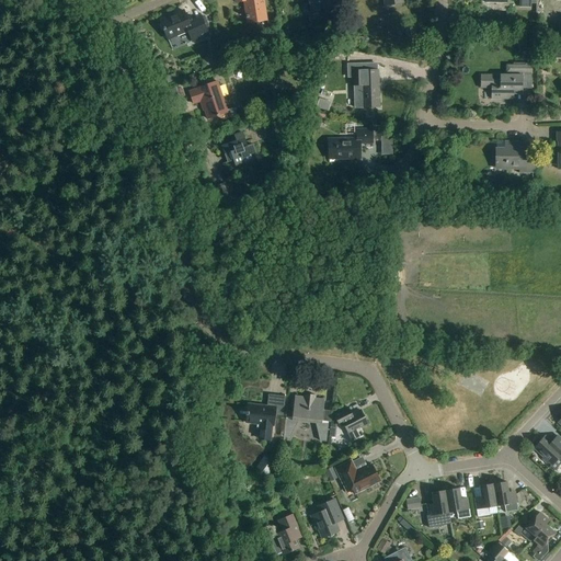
[(247,24),(266,21),(263,0),(233,0),(235,3),(243,2),(247,24)]
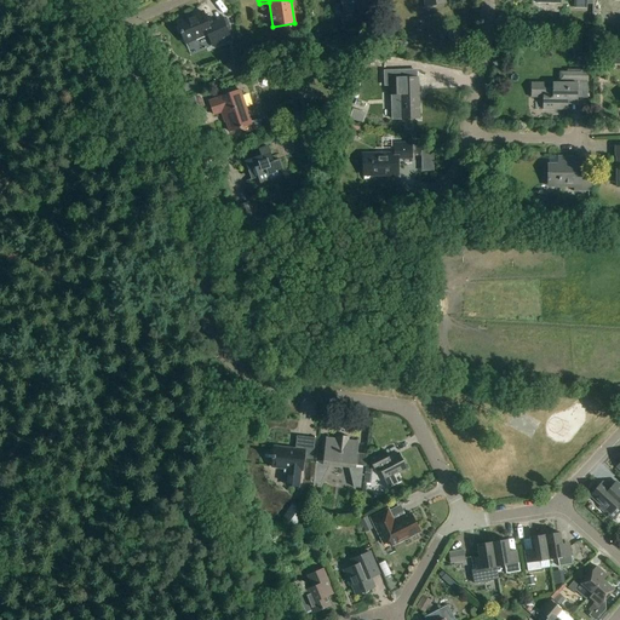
[(340,0),(343,15),(354,12),(355,19),(373,16),(369,0),(340,0)]
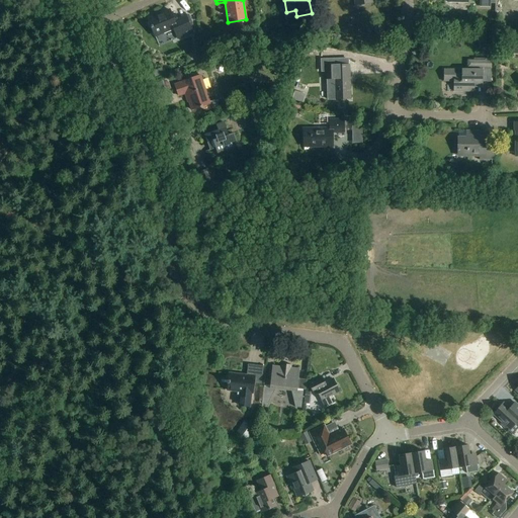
[(173,21),(169,10),(148,19),(155,37),(173,29),(177,39),(192,33),(185,16),(173,21)]
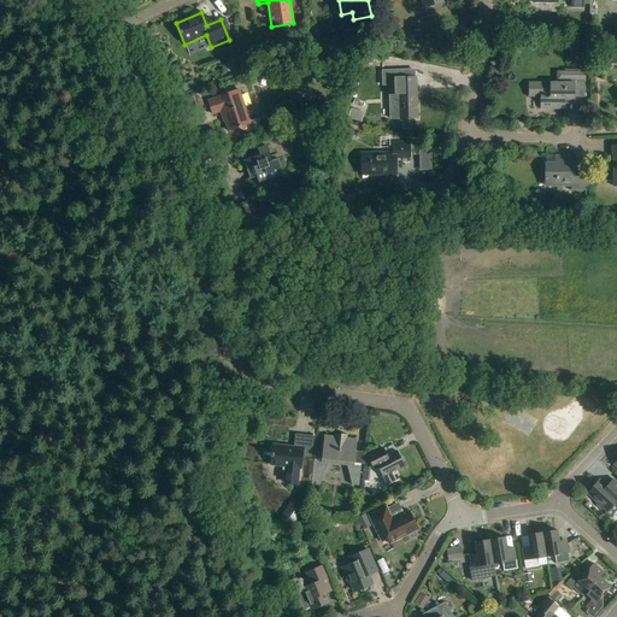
[(322,40),(317,43),(323,50),(329,43),(325,40),(324,37),(322,40)]
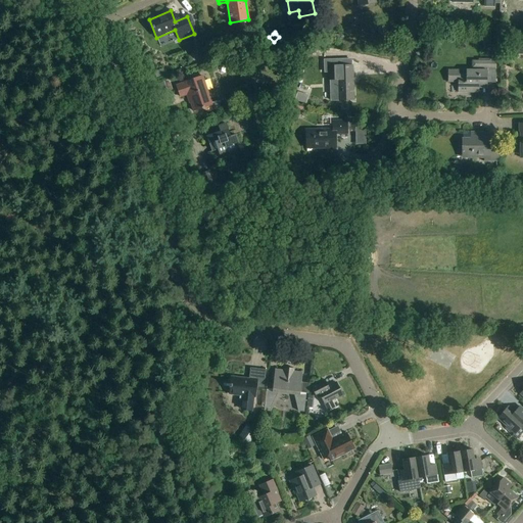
[(351,59),(324,60),(324,67),(327,67),(328,74),(326,74),(327,81),(330,81),(331,101),(338,101),(353,101),(352,73),(351,73),(351,59)]
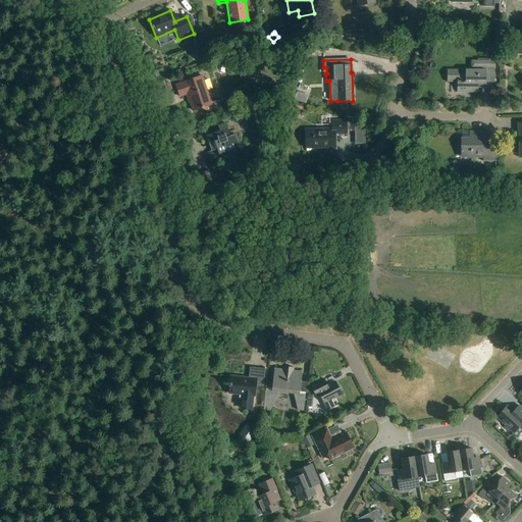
[(494,60),(480,60),(471,60),(471,70),(465,70),(465,74),(459,74),(459,70),(449,70),(449,82),(457,82),(457,93),(478,93),(478,89),(486,89),(486,79),(494,79),(494,60)]
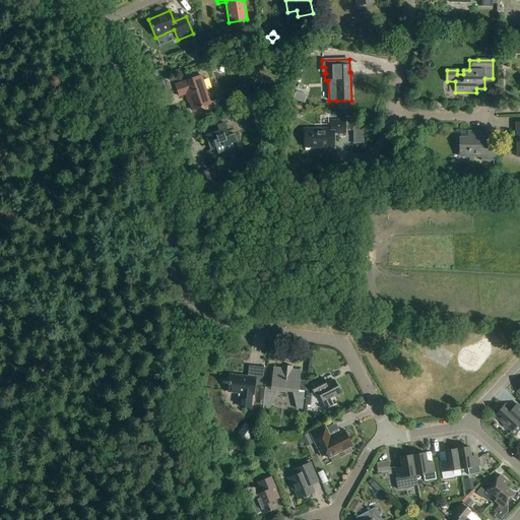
[(210,103),(201,76),(183,82),(183,83),(175,85),(179,96),(187,94),(192,112),(201,109),(208,112),(220,108),(219,103),(219,101),(216,100),(217,101),(210,103)]
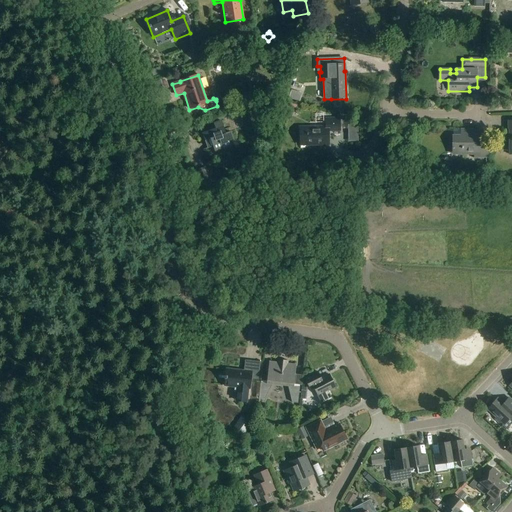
[(340,131),(340,118),(326,119),(326,127),(300,128),(300,146),(329,145),(328,131),(340,131)]
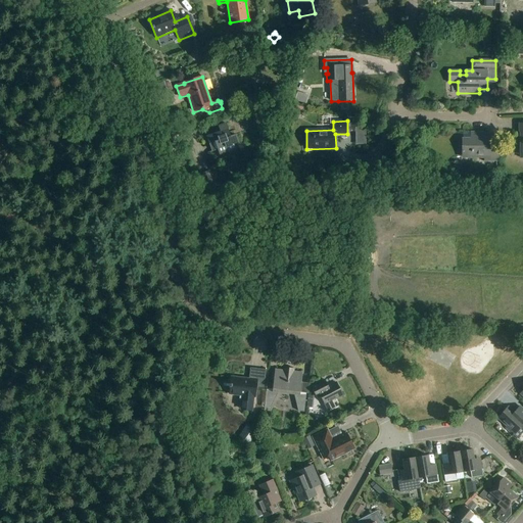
[(237,144),(234,136),(231,137),(226,124),(215,128),(217,133),(208,136),(210,144),(211,144),(215,151),(218,150),(219,154),(227,151),(226,148),(237,144)]
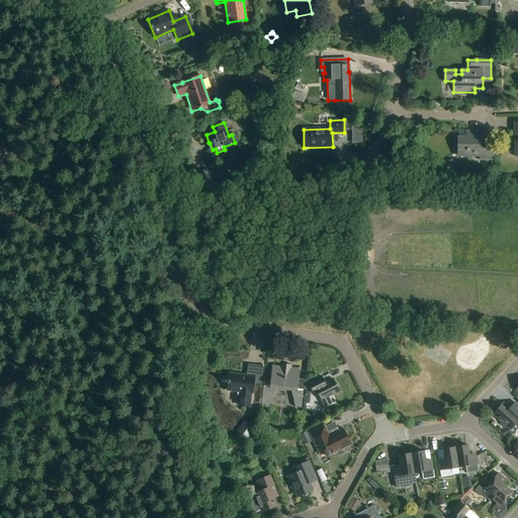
[(362,123),(352,123),(352,132),(362,132),(362,123)]
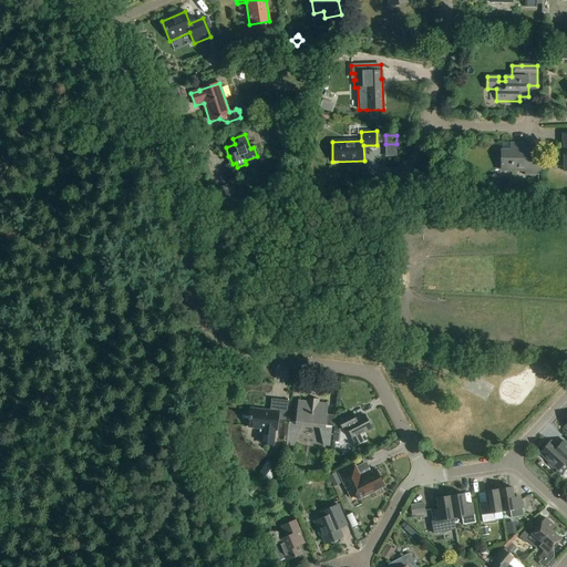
[(525,175),(534,175),(540,175),(540,157),(528,157),(528,144),(511,144),(511,152),(501,152),(501,172),(525,172),(525,175)]
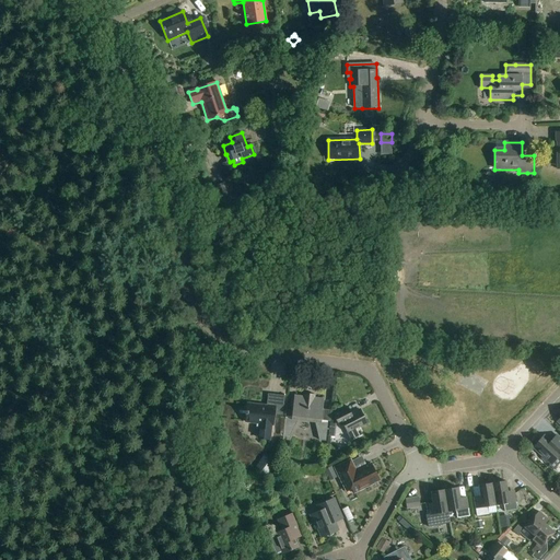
[(218,186),(221,198),(229,195),(225,183),(218,186)]
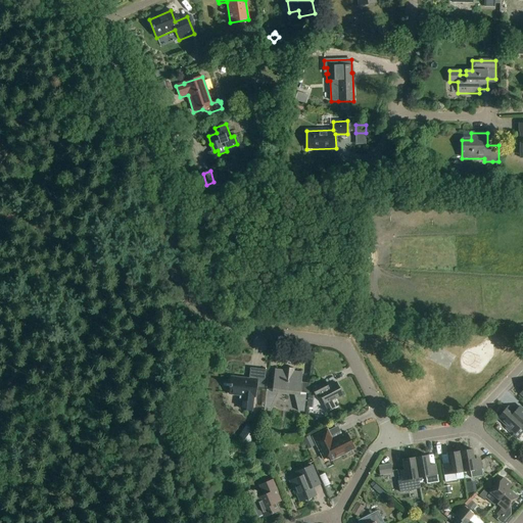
[(303,418),(306,396),(300,395),(302,373),(293,372),(294,369),(284,368),(284,371),(275,370),(273,392),(266,391),(264,413),(265,413),(265,408),(271,409),(278,393),(294,395),(298,412),(303,412),(303,418)]
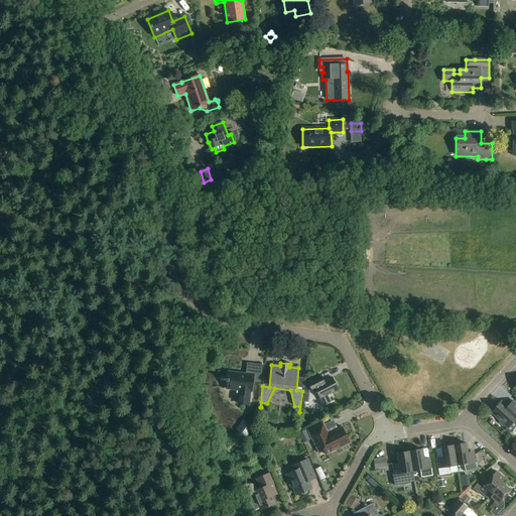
[(261,380),(262,366),(254,365),(253,375),(229,372),(227,389),(239,391),(237,404),(249,405),(250,392),(252,392),(253,380),(261,380)]
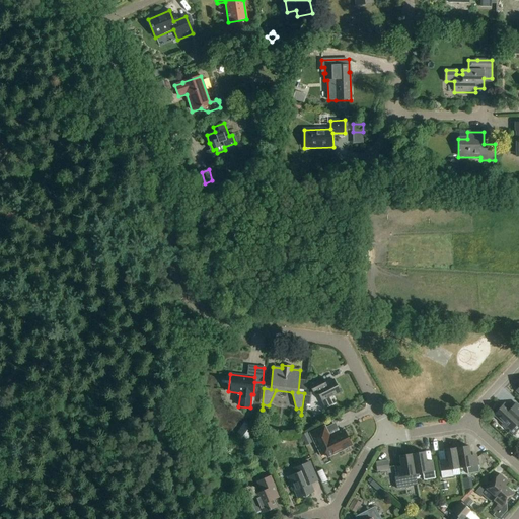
[(325,384),(322,377),(309,384),(314,395),(318,393),(321,400),(325,409),(336,403),(332,396),(341,392),(335,380),(325,384)]
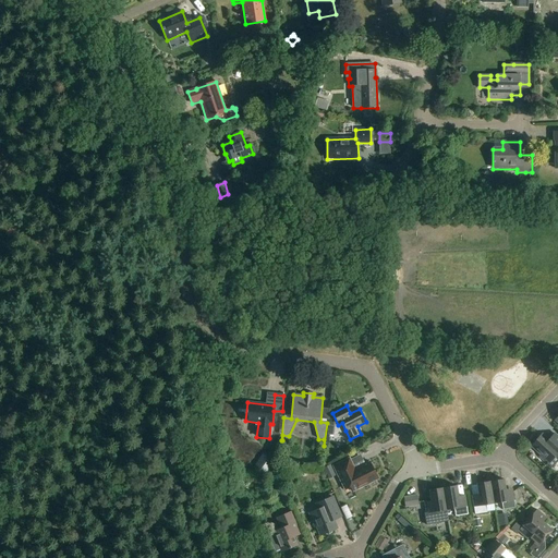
[(542,434),(531,446),(541,456),(540,457),(547,465),(552,469),(557,461),(557,437),(554,434),(548,440),(542,434)]
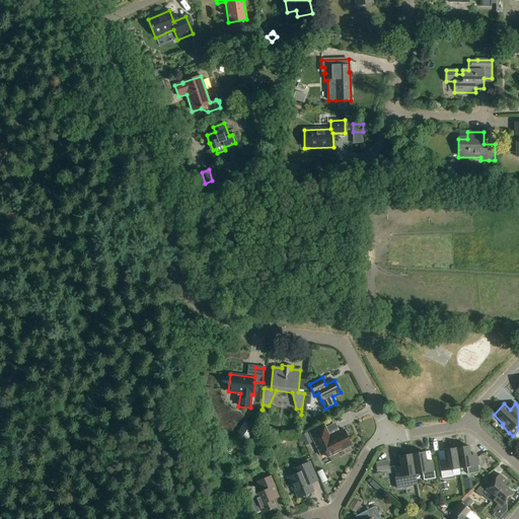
[(248,426),(241,436),(248,440),(255,431),(248,426)]
